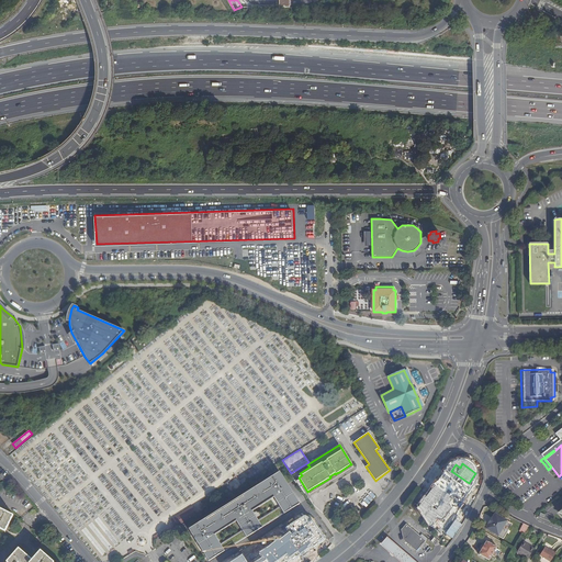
[(350,464),(339,472),(340,474),(352,468),(350,464)]
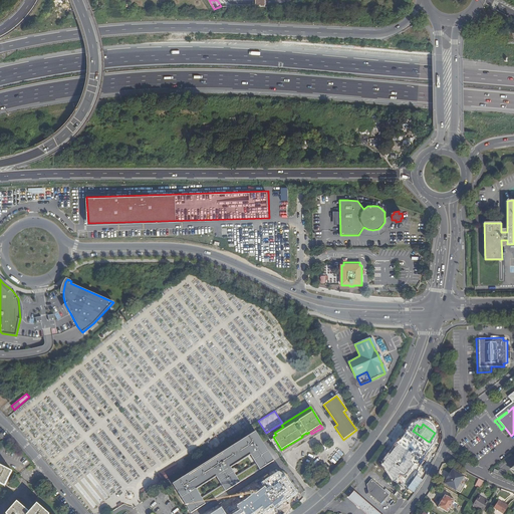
[(258,432),(174,483),(193,513),(207,504),(203,497),(198,489),(217,477),(222,484),(226,491),(241,482),(236,475),(231,467),(250,455),(256,463),(260,470),(275,460),(264,443),(258,432)]
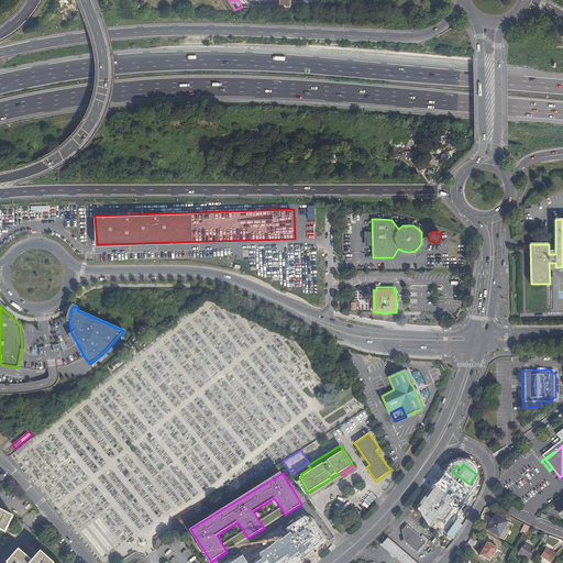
[(312,489),(315,493),(329,483),(328,481),(312,489)]
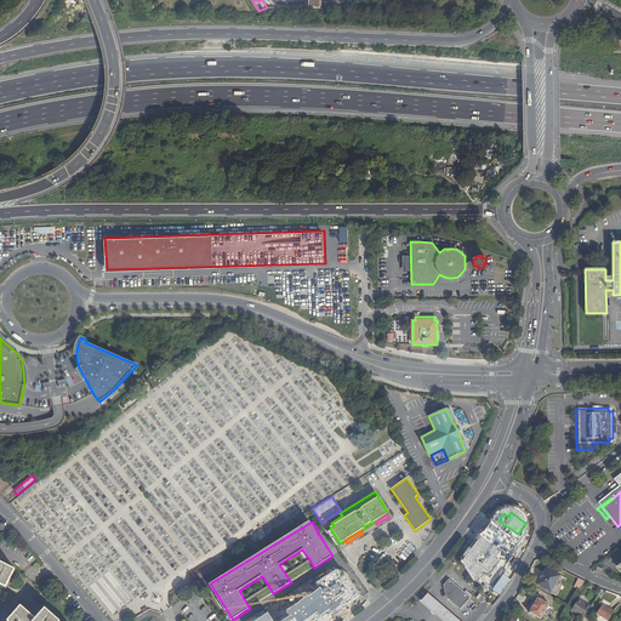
[(488,562),(503,571),(512,558),(506,554),(512,542),(491,530),(485,541),(496,548),(488,562)]
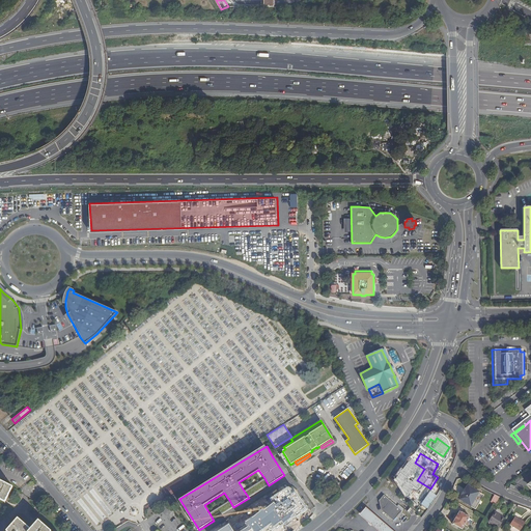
[(176,492),(187,485),(183,479),(161,493),(165,499),(172,495),(176,492)]
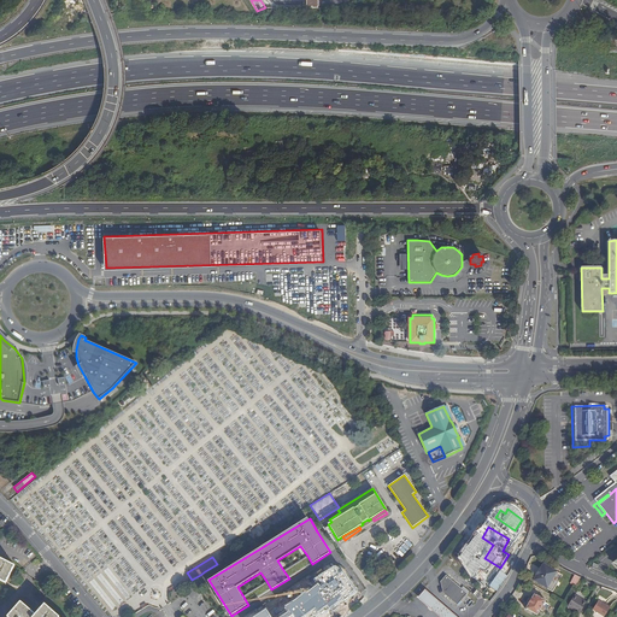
[(0,581),(6,583),(15,566),(0,558),(0,581)]
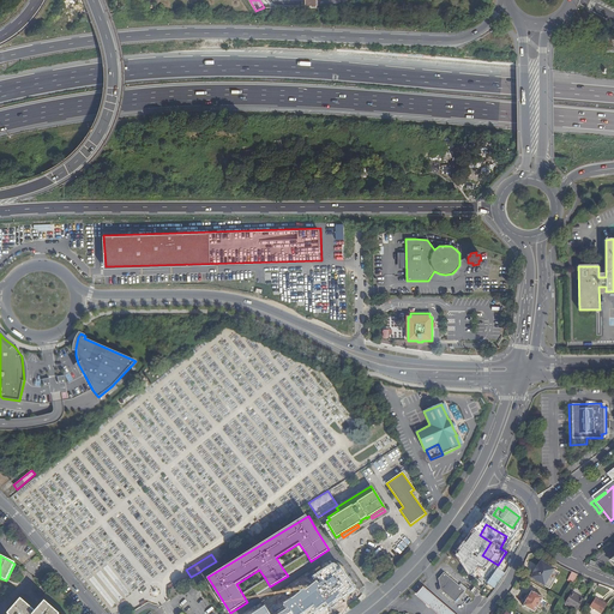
[(371,560),(377,570),(380,567),(374,558),(371,560)]
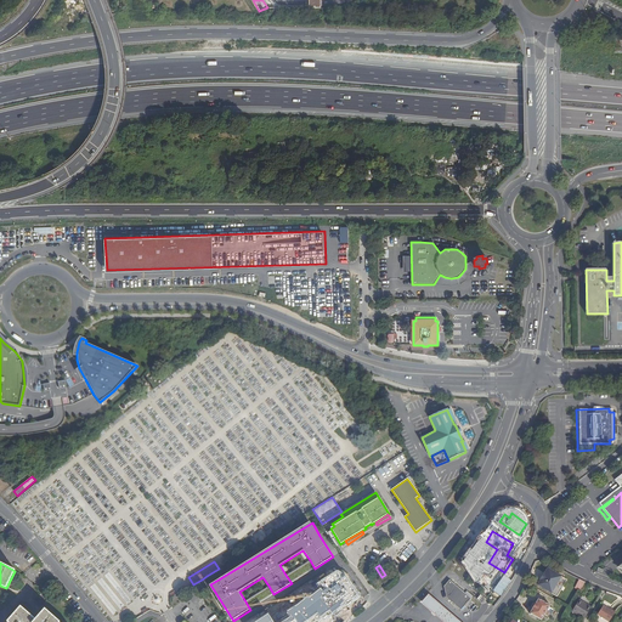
[(491,592),(502,576),(492,569),(481,584),(491,592)]
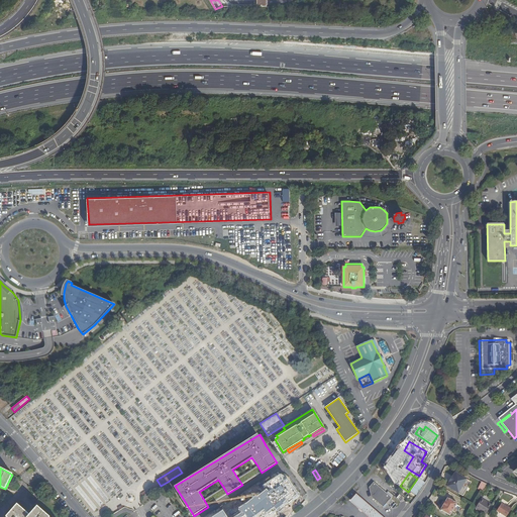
[(462,496),(471,482),(455,473),(452,477),(449,482),(447,486),(462,496)]
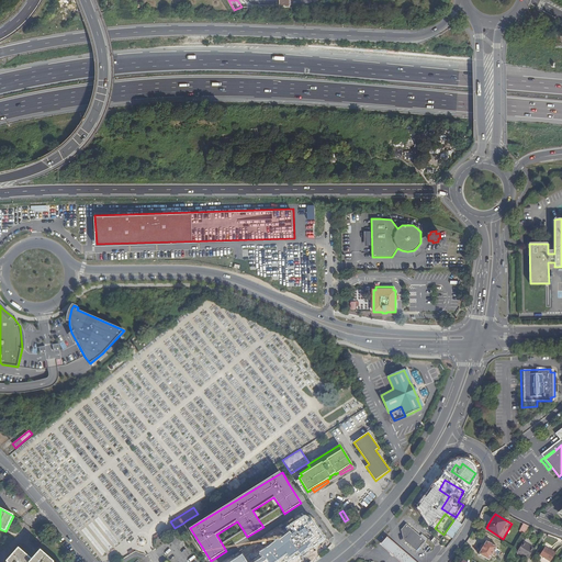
[(229,561),(289,561),(305,552),(304,550),(311,546),(313,544),(314,547),(326,539),(311,518),(304,515),(291,525),(295,531),(291,534),(290,532),(279,541),(278,539),(269,547),(259,552),(262,558),(255,561),(247,561),(243,554),(229,561)]
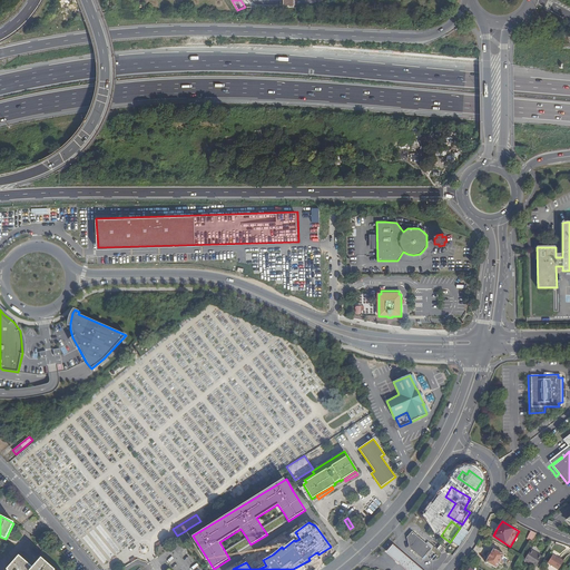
[(410,548),(422,559),(432,548),(412,531),(406,538),(410,548)]
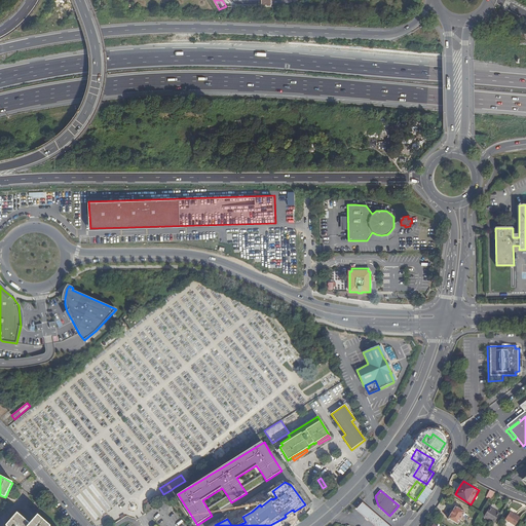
[(495,492),(490,490),(486,497),(490,499),(495,492)]
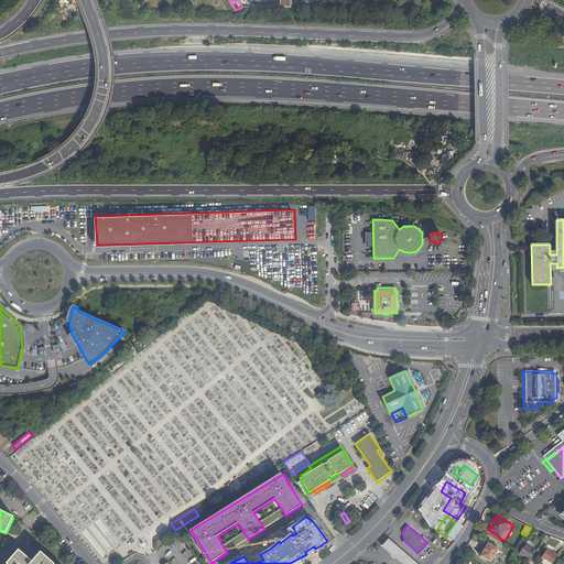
[(402,563),(418,563),(396,544),(389,539),(382,546),(388,552),(402,563)]
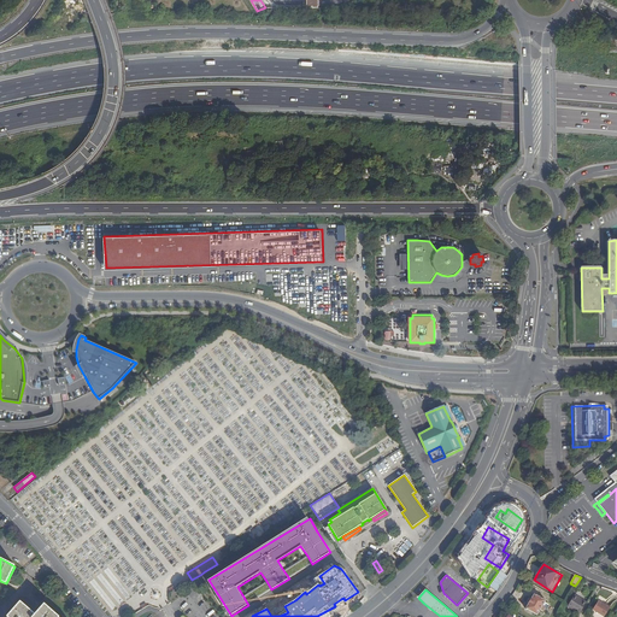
[(545,607),(542,606),(545,603),(546,600),(534,594),(526,609),(538,615),(540,610),(542,611),(545,607)]
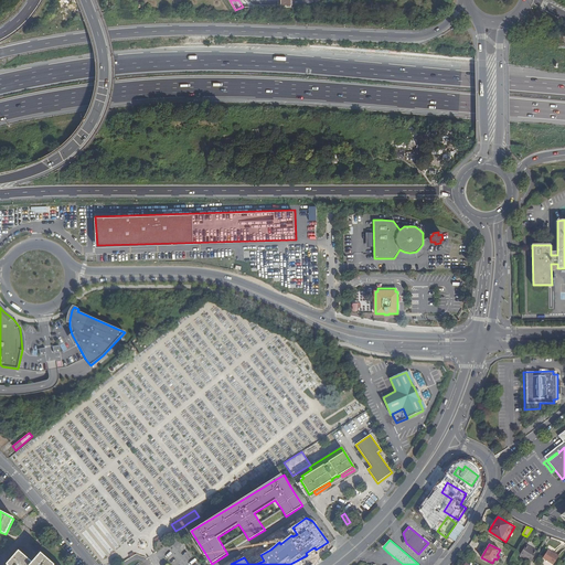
[(526,544),(519,555),(531,562),(537,551),(526,544)]
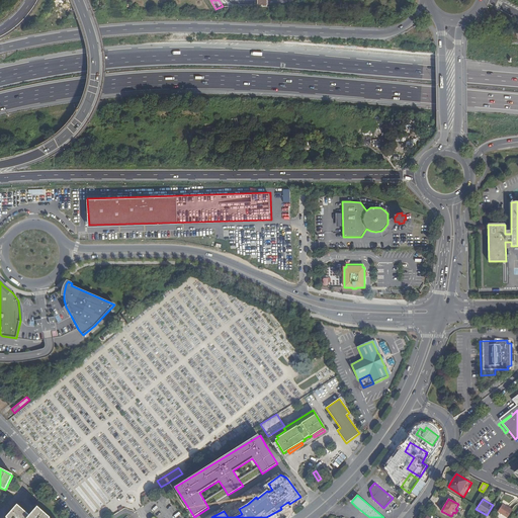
[(502,504),(498,512),(507,517),(513,510),(508,507),(508,508),(502,504)]
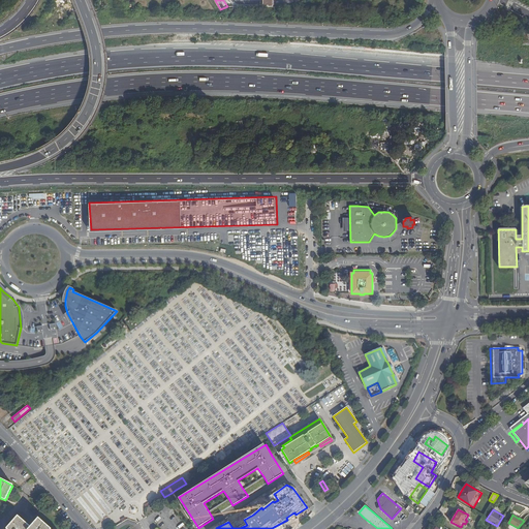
[(50,528),(38,518),(30,527),(18,516),(6,528),(50,528)]
